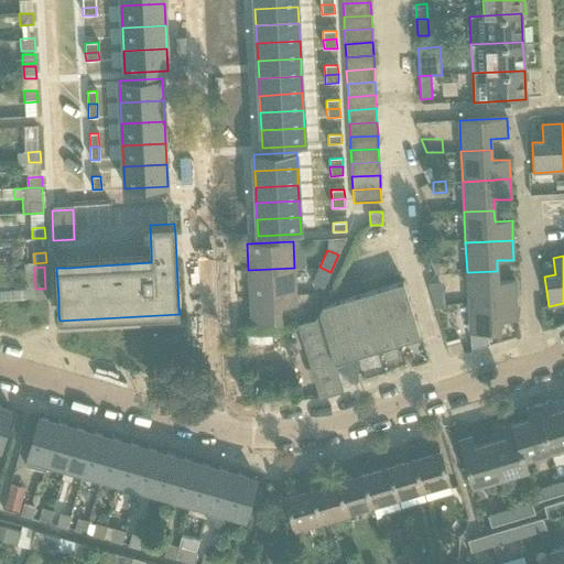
[(331,272),(320,267),(312,283),(323,289),(331,272)]
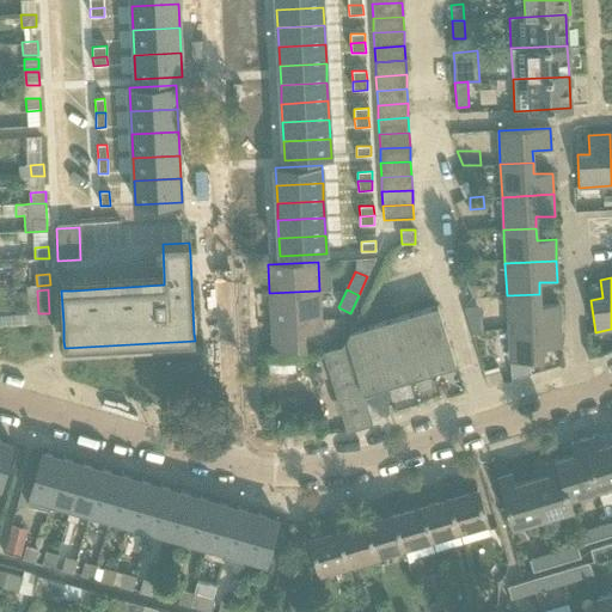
[(269,293),(270,322),(320,319),(319,291),(269,293)]
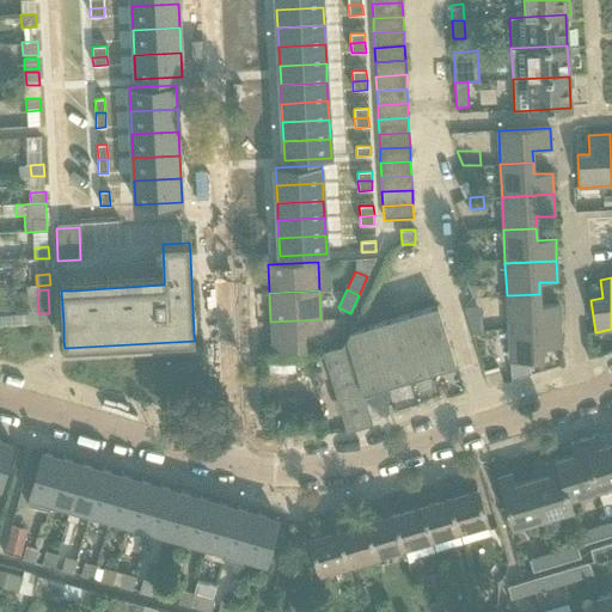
[(507,295),(508,329),(560,326),(558,305),(540,306),(539,294),(507,295)]
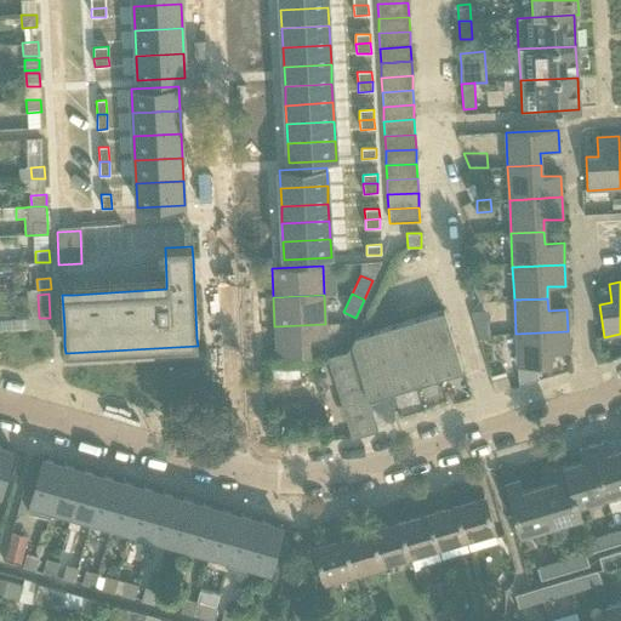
[(462,371),(450,330),(449,325),(444,309),(421,317),(357,336),(351,348),(348,352),(330,357),(330,359),(331,360),(340,392),(343,404),(341,404),(341,405),(343,405),(347,415),(347,416),(345,416),(345,419),(347,417),(351,429),(353,436),(377,428),(369,399),(462,371)]
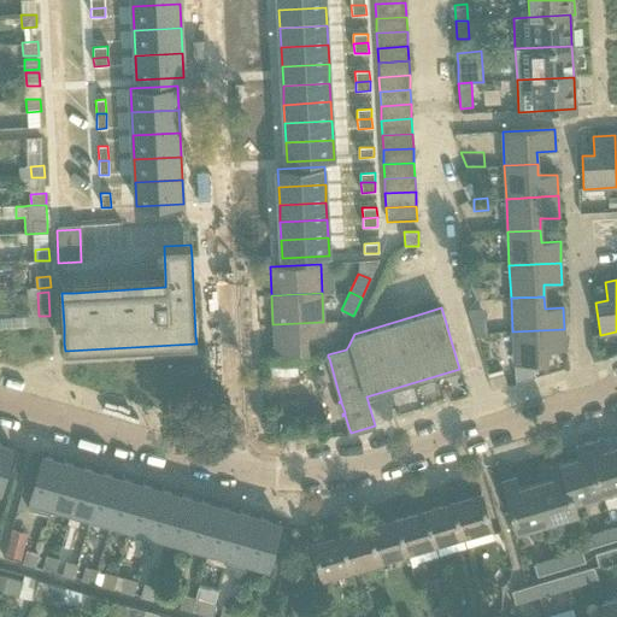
[(50,316),(39,316),(39,327),(51,327),(50,316)]
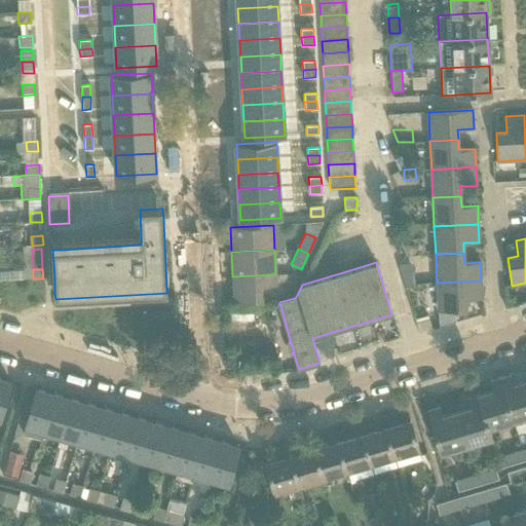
[(275,274),(232,276),(234,302),(262,300),(261,286),(276,285),(275,274)]
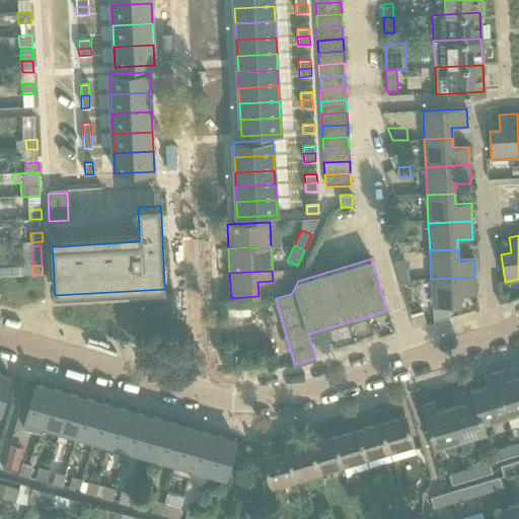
[(474,277),(431,279),(433,307),(449,306),(460,306),(460,296),(475,295),(474,277)]
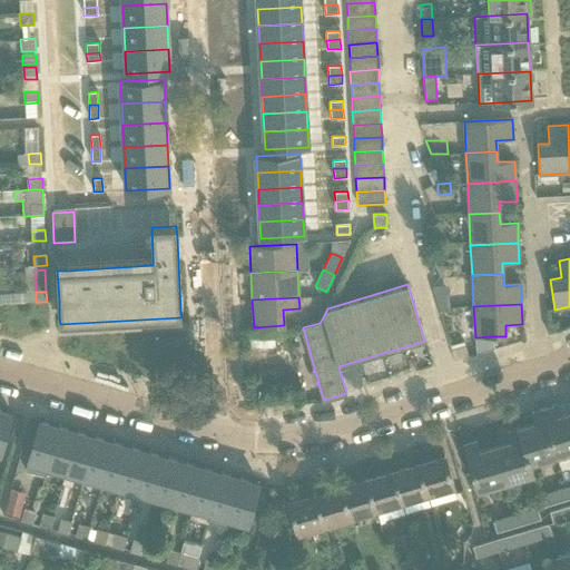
[(557,323),(547,323),(548,334),(557,332),(557,323)]
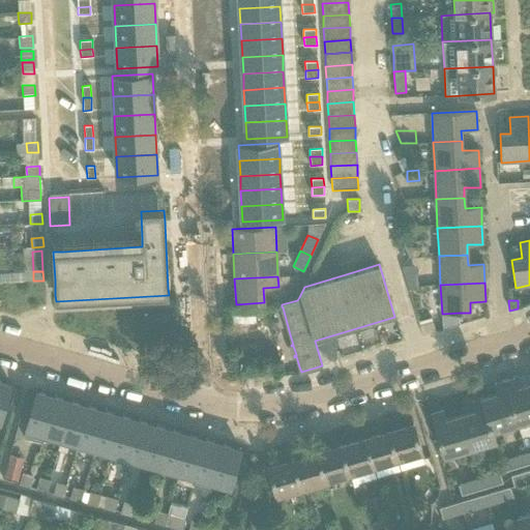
[(459,313),(442,314),(443,329),(459,324),(459,313)]
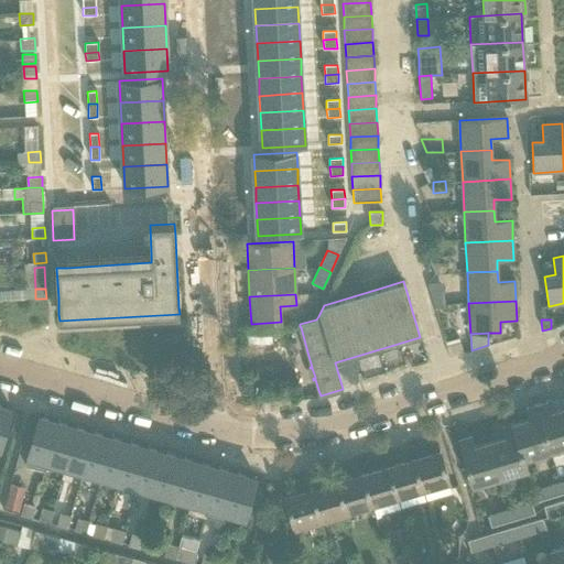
[(548,401),(538,404),(551,451),(563,446),(563,407),(551,411),(548,401)]
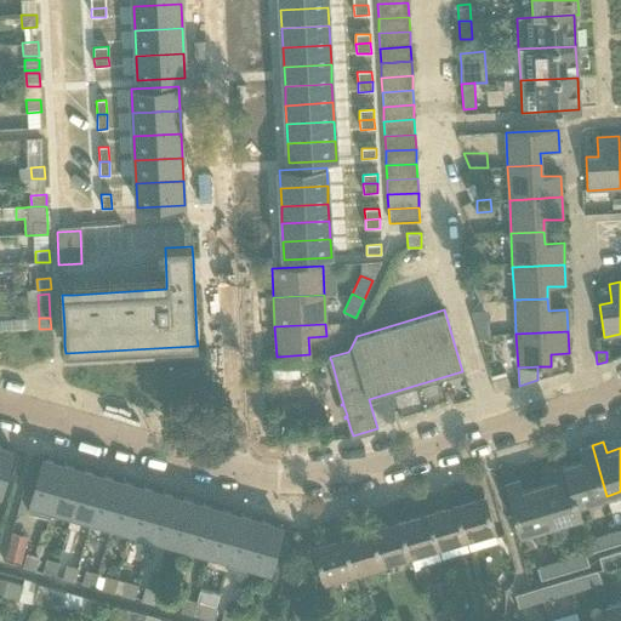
[(584,460),(565,466),(577,505),(607,496),(592,445),(580,449),(584,460)]
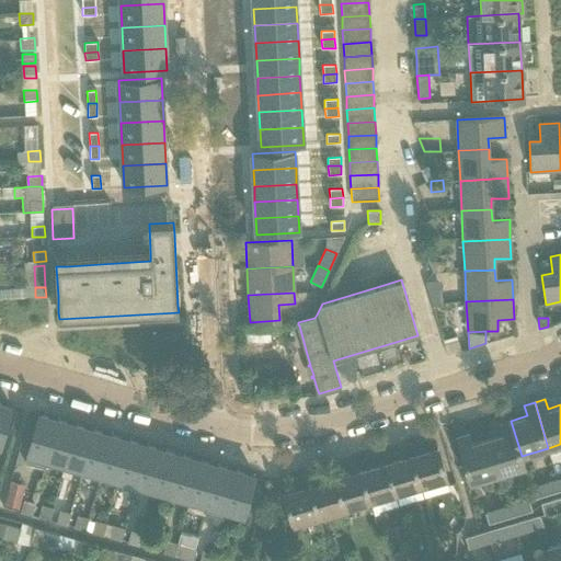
[(0,407),(0,443),(10,410),(0,407)]
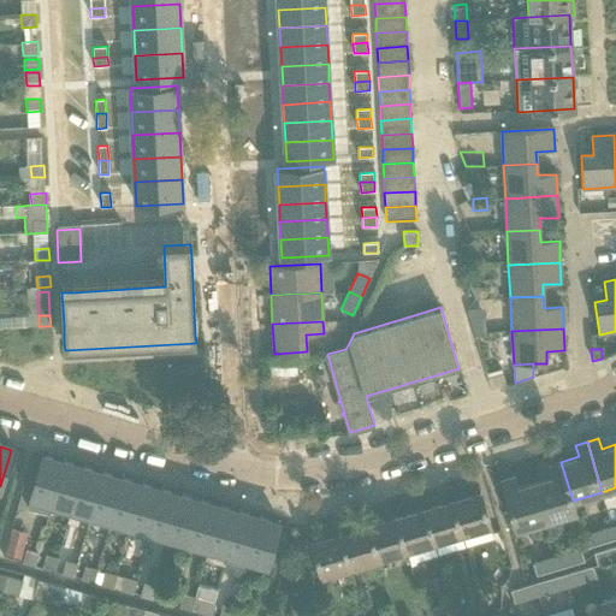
[(30,501),(28,508),(47,514),(49,505),(61,465),(42,458),(35,481),(30,501)]
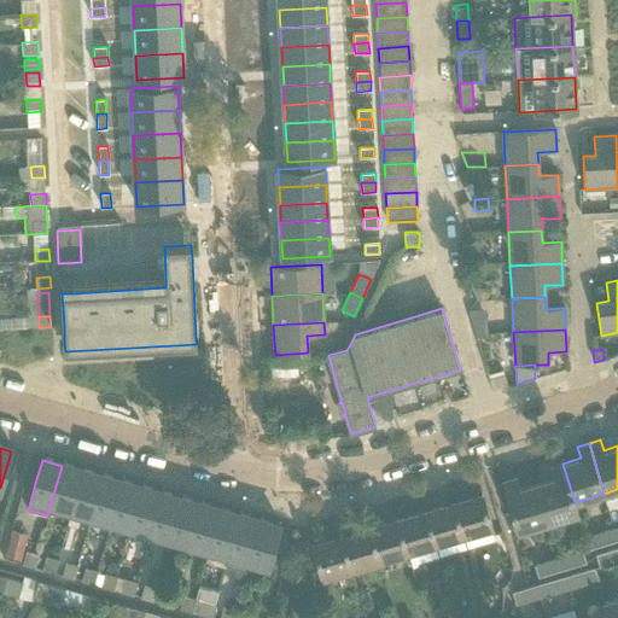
[(555,478),(537,483),(549,523),(577,513),(575,502),(563,464),(552,466),(555,478)]
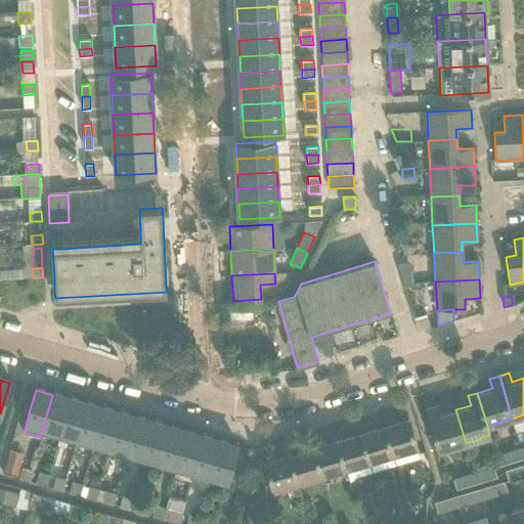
[(42,430),(59,435),(70,399),(52,395),(42,430)]
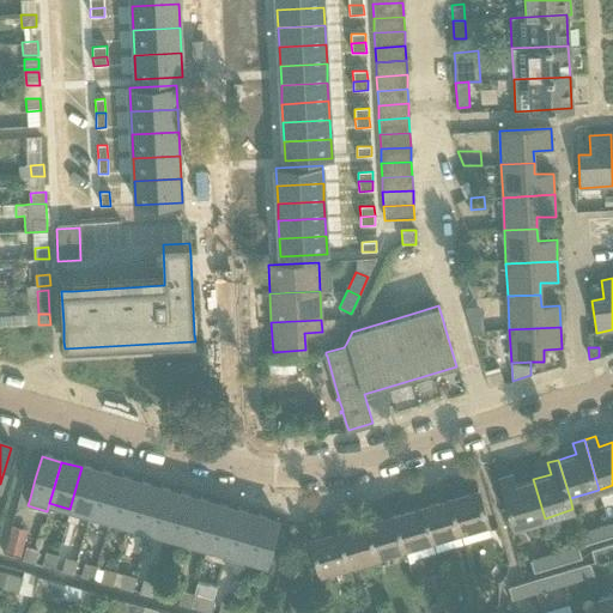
[(70,509),(89,515),(101,473),(82,467),(70,509)]
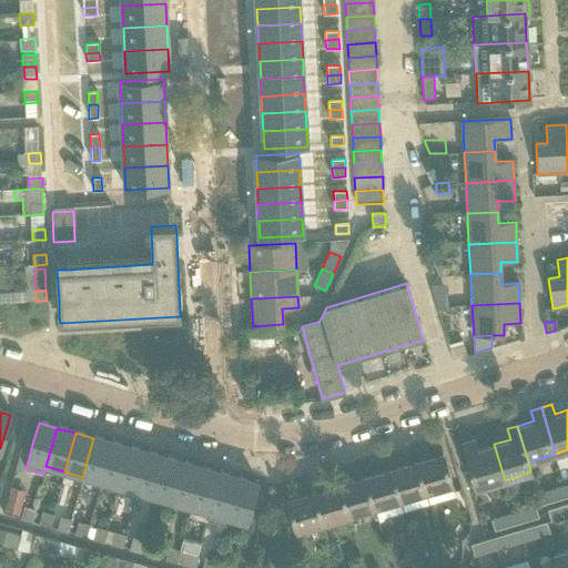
[(82,477),(101,482),(112,444),(93,438),(82,477)]
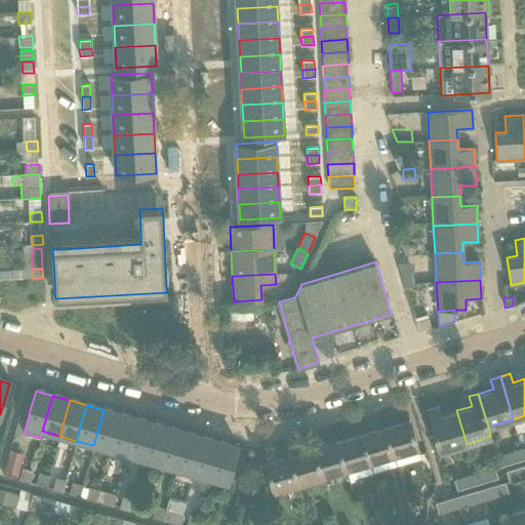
[(467,444),(456,410),(442,414),(439,405),(429,408),(441,451),(467,444)]
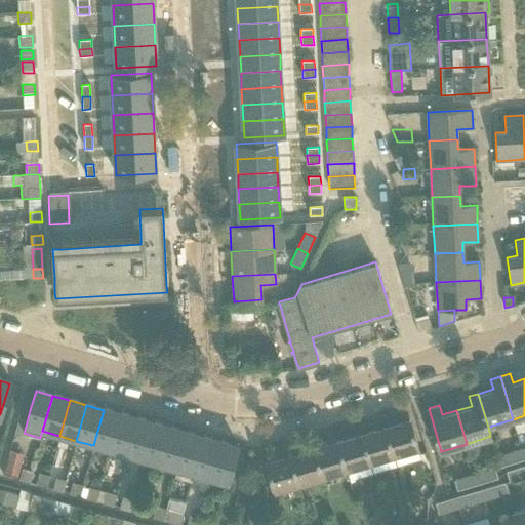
[(93,445),(110,450),(120,415),(104,410),(93,445)]
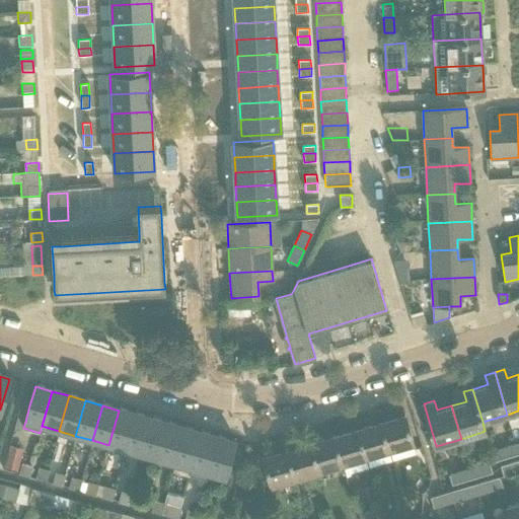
[(108,445),(126,450),(135,415),(119,411),(108,445)]
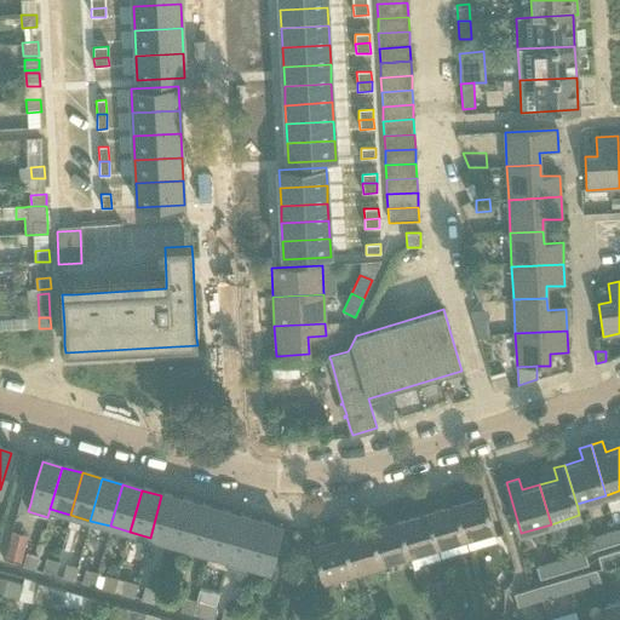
[(150,538),(170,544),(182,501),(161,495),(150,538)]
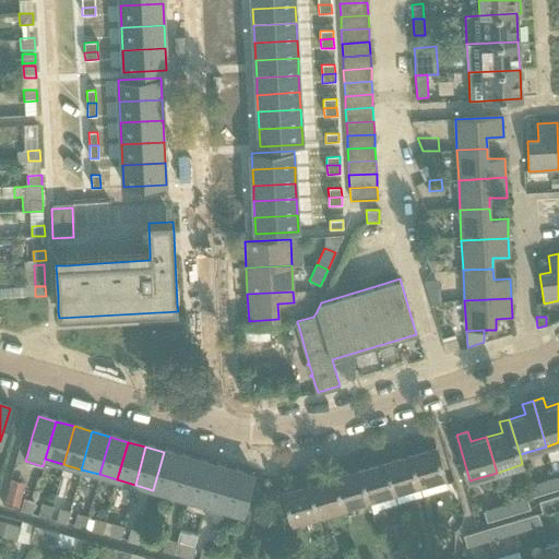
[(436,448),(411,455),(419,484),(444,476),(444,478),(445,477),(436,447),(435,447),(436,448)]
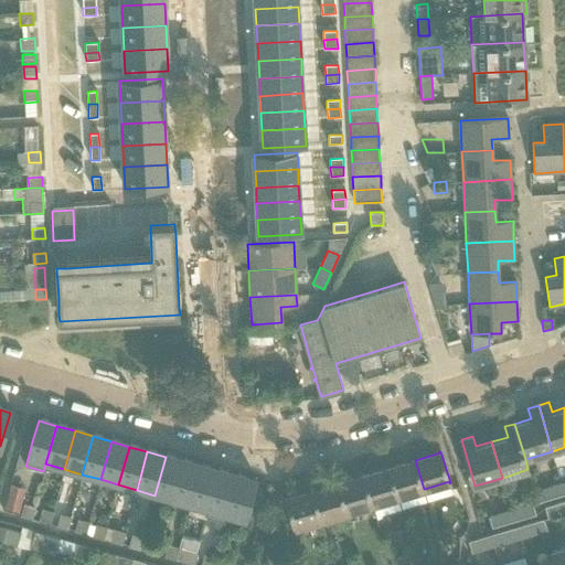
[(155,496),(172,500),(183,462),(166,457),(155,496)]
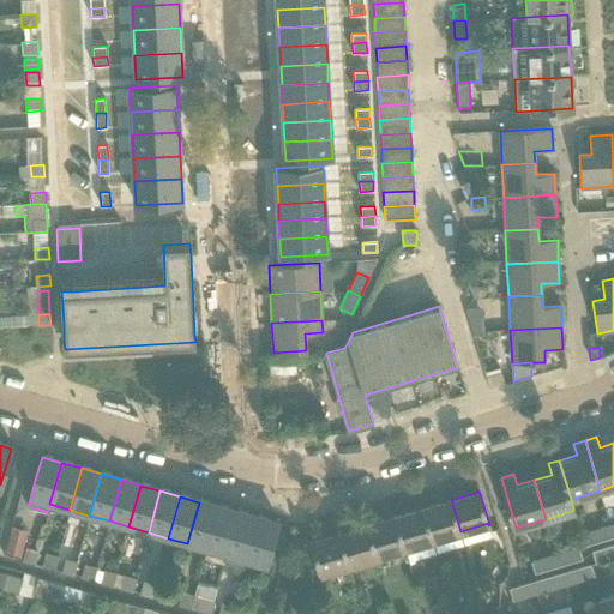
[(451,500),(423,509),(433,540),(461,531),(451,500)]
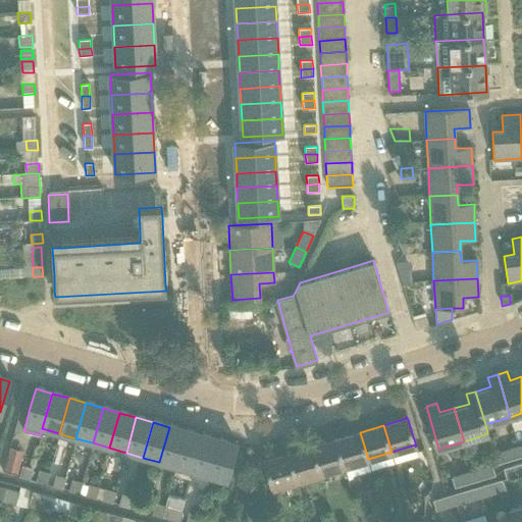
[(159,462),(175,467),(186,431),(169,427),(159,462)]
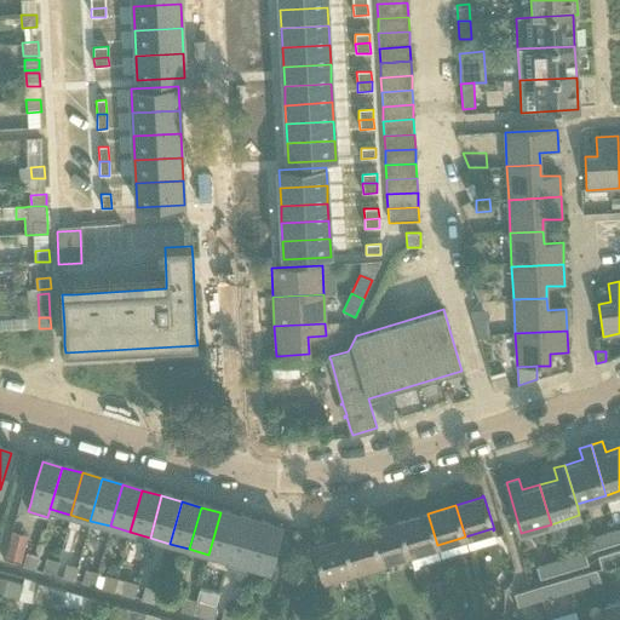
[(220,512),(208,555),(229,561),(241,518),(220,512)]
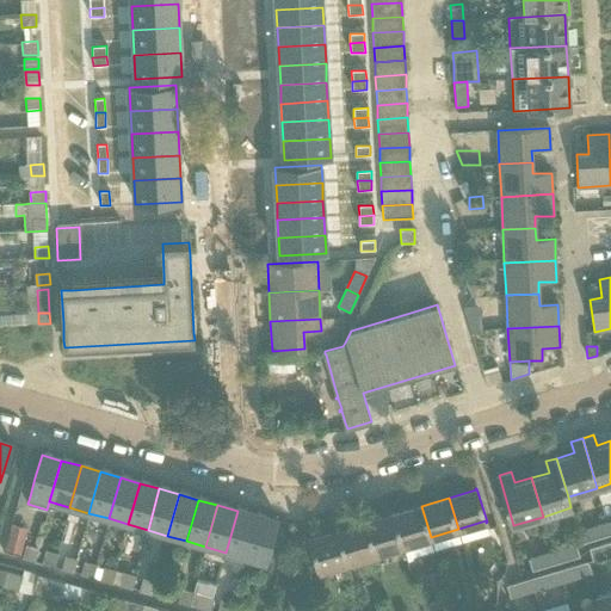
[(421,506),(394,514),(403,545),(407,559),(434,551),(430,537),(431,537),(421,506)]
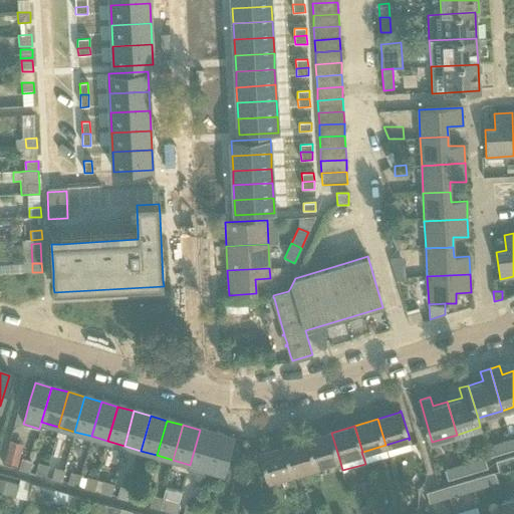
[(190,465),(188,472),(203,476),(205,469),(206,469),(216,435),(200,430),(190,465)]
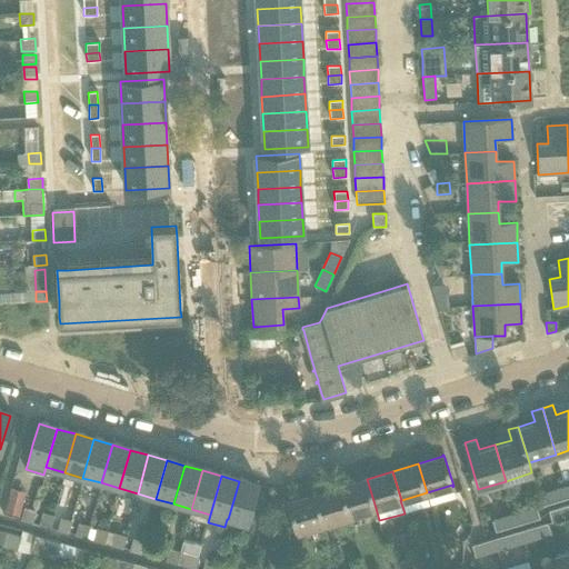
[(367,479),(341,487),(349,516),(376,508),(367,479)]
